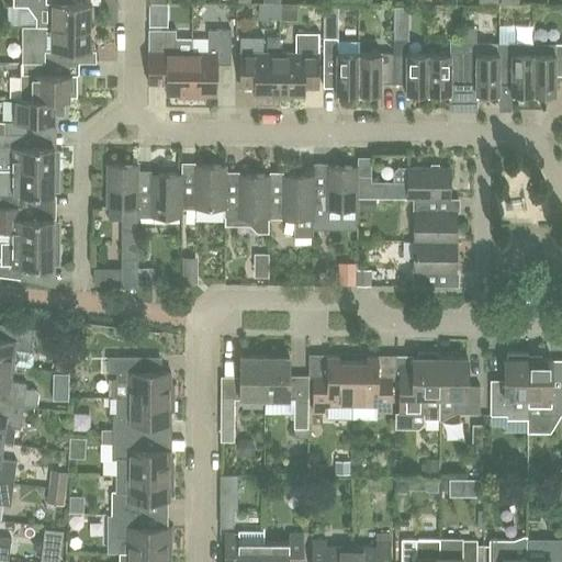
[(35,25),(51,26),(89,26),(89,14),(91,14),(91,2),(72,2),(72,0),(12,0),(13,6),(27,6),(36,18),(35,25)]
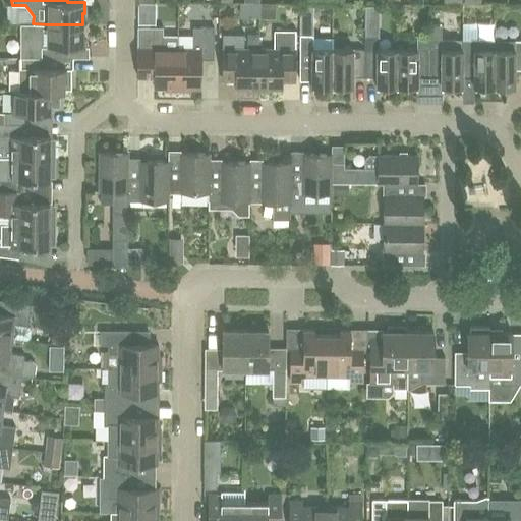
[(378,6),(364,6),(364,23),(378,23),(378,6)]
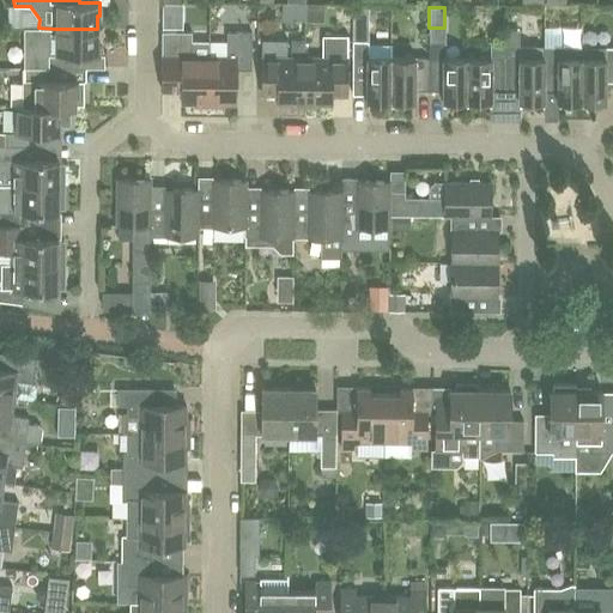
[(55,29),(38,28),(24,28),(24,67),(54,67),(78,67),(78,54),(99,55),(99,41),(97,41),(97,29),(55,29)]
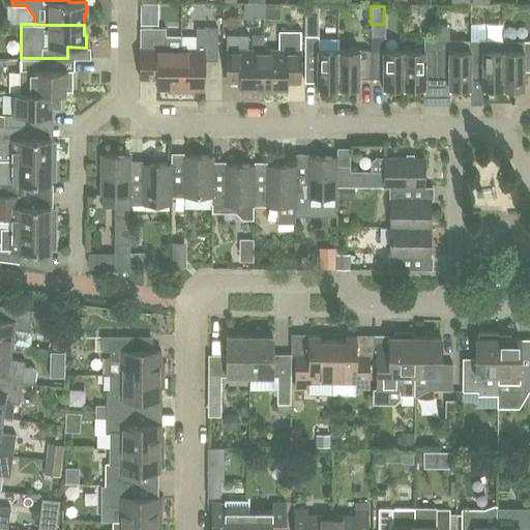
[(470,91),(470,79),(470,50),(470,40),(470,39),(449,39),(449,26),(437,26),(437,50),(436,79),(448,79),(448,91),(470,91)]
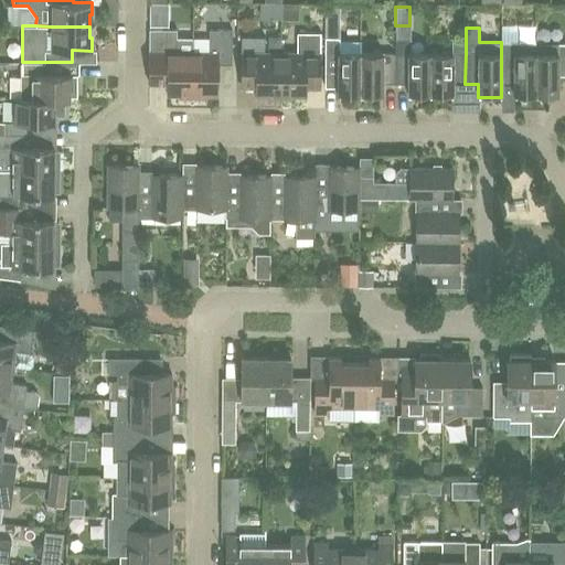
[(192,98),(192,52),(192,38),(177,38),(177,29),(149,29),(148,83),(167,83),(167,94),(179,95),(179,97),(192,98)]
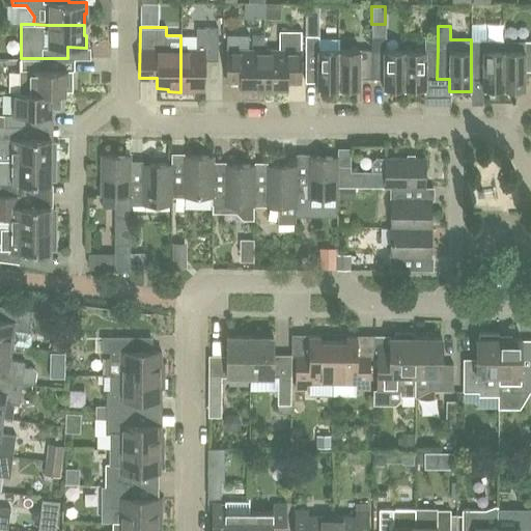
[(180,49),(180,92),(194,92),(194,89),(204,89),(205,60),(218,60),(218,28),(196,27),(196,49),(180,49)]
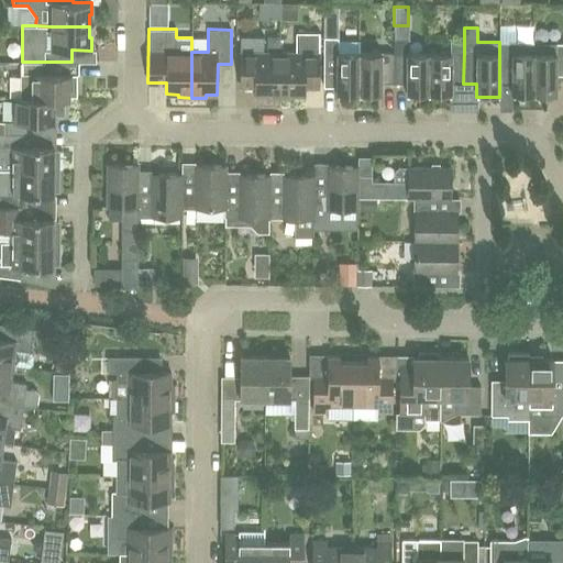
[(296,52),(279,52),(279,99),(293,99),(294,96),(305,96),(305,89),(318,89),(319,32),(296,32),(296,52)]
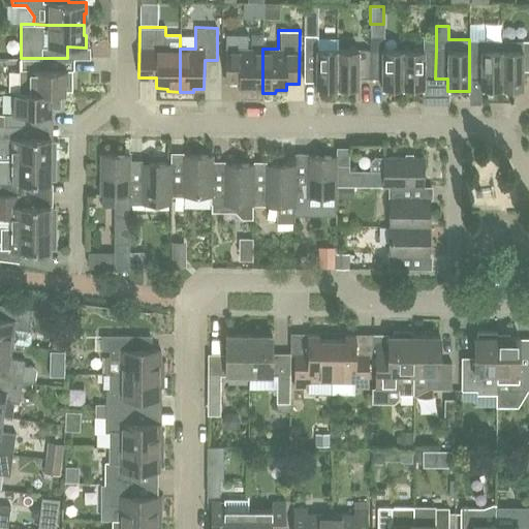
[(249,92),(262,93),(262,49),(248,49),(248,34),(226,34),(226,84),(239,84),(239,89),(249,89),(249,92)]
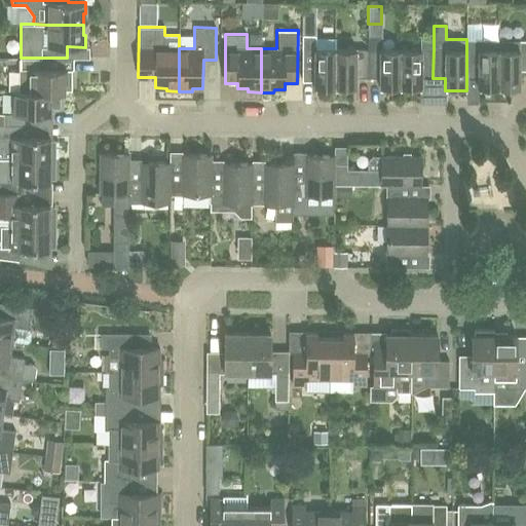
[(314,89),(335,89),(335,48),(336,48),(336,38),(315,37),(315,35),(302,35),(302,77),(314,77),(314,89)]
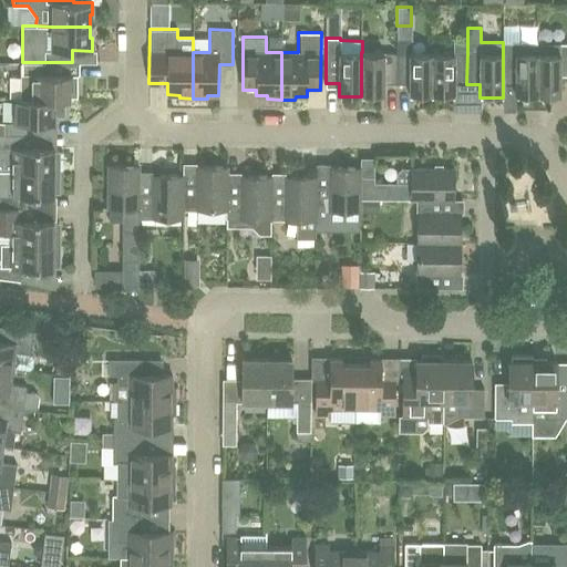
[(397,39),(397,52),(397,84),(410,84),(410,96),(432,96),(432,52),(412,52),(412,39),(397,39)]
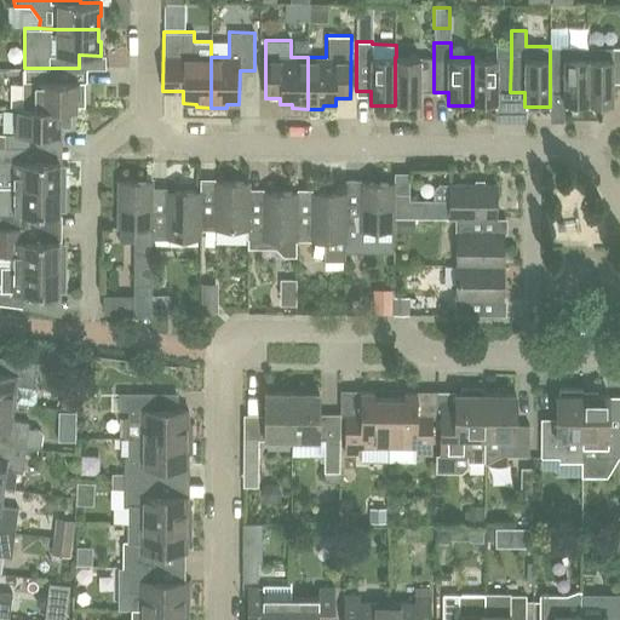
[(619,46),(612,47),(589,47),(589,58),(587,107),(612,107),(613,82),(619,81),(619,46)]
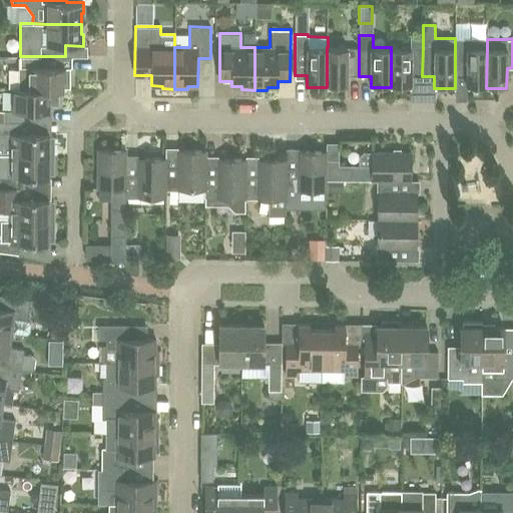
[(455,39),(455,48),(455,76),(466,76),(466,88),(486,88),(487,48),(487,39),(455,39)]
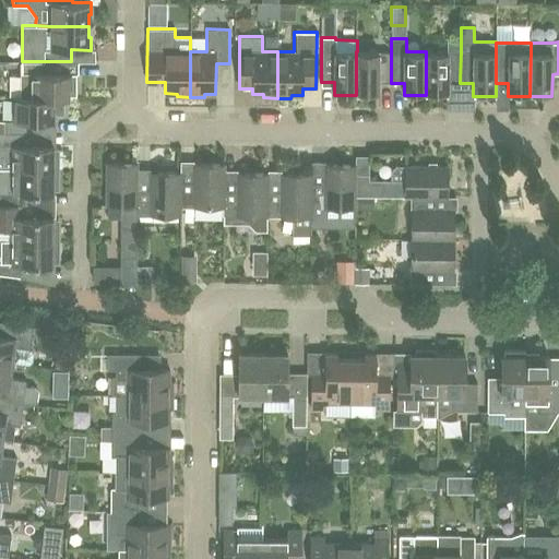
[(356,51),(356,95),(378,95),(378,83),(391,83),(391,51),(357,51),(356,51)]
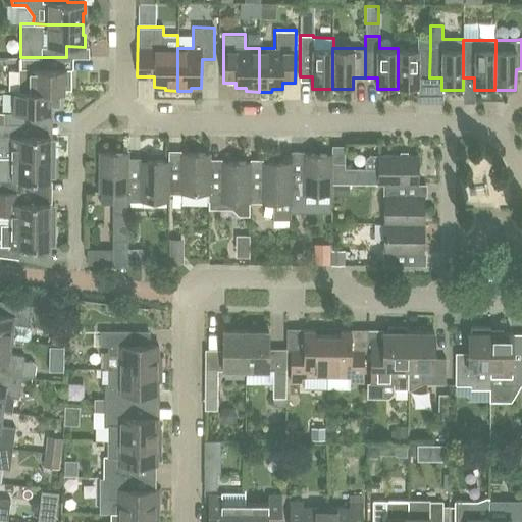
[(398,48),(398,89),(418,89),(418,77),(429,77),(430,49),(398,48)]
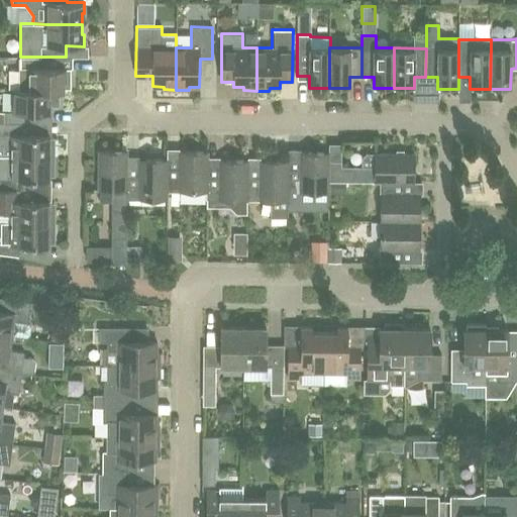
[(12,89),(12,90),(64,90),(64,80),(66,80),(66,68),(45,68),(45,58),(66,58),(66,57),(45,57),(20,57),(19,89),(12,89)]
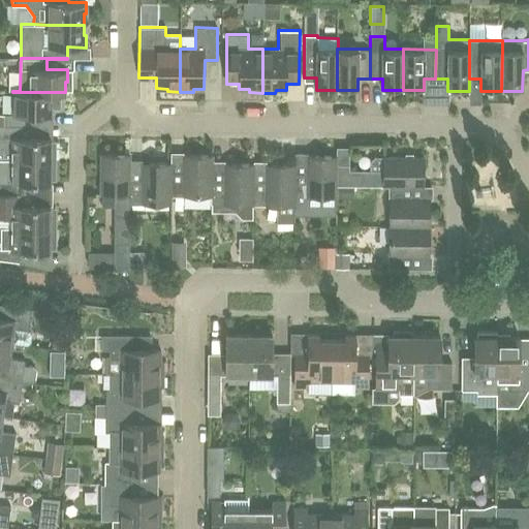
[(65,93),(65,92),(12,92),(12,114),(4,114),(3,125),(0,125),(30,126),(30,115),(51,115),(51,109),(61,109),(61,93),(65,93)]
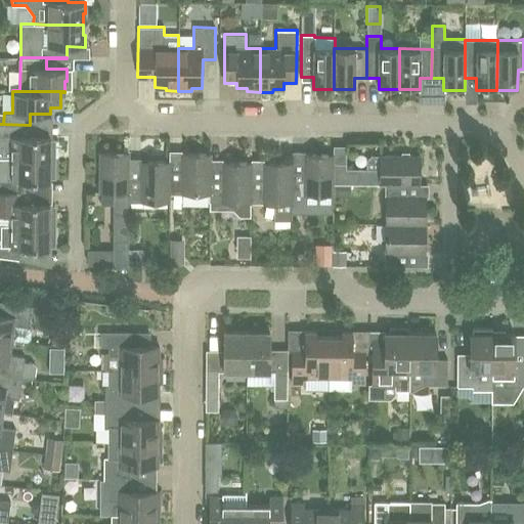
[(0,146),(11,146),(11,159),(55,159),(55,139),(50,139),(50,136),(19,136),(19,125),(30,125),(0,124),(0,146)]
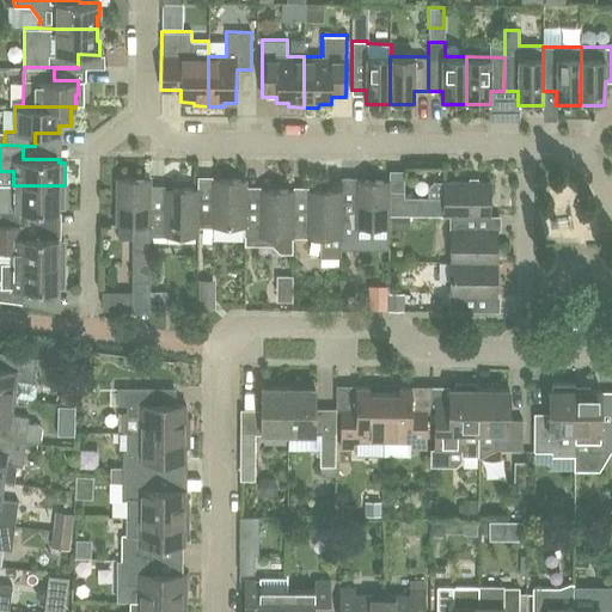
[(150,257),(150,234),(148,234),(150,178),(116,178),(116,225),(132,225),(132,281),(150,281),(150,257)]
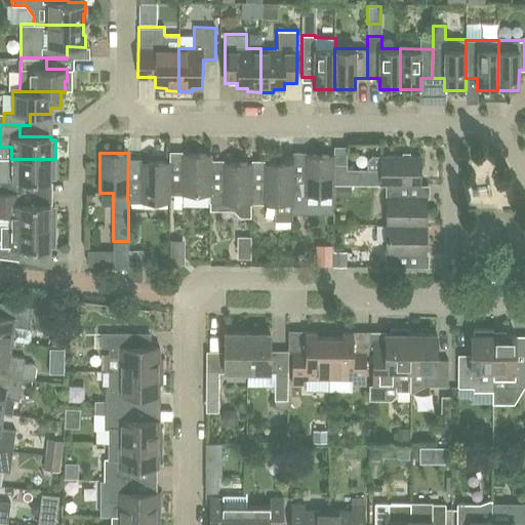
[(128,153),(127,201),(128,201),(168,201),(169,162),(140,162),(140,179),(128,179),(128,153)]
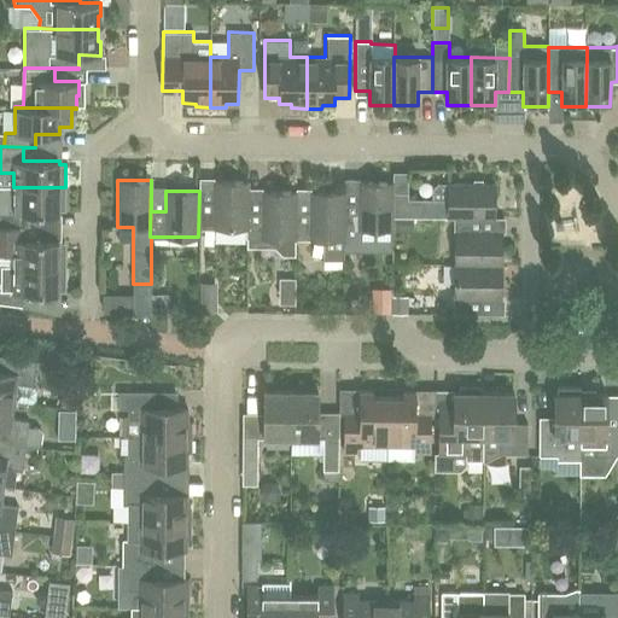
[(199,191),(198,237),(199,237),(199,227),(246,227),(246,237),(248,181),(214,181),(214,202),(199,202),(199,191)]
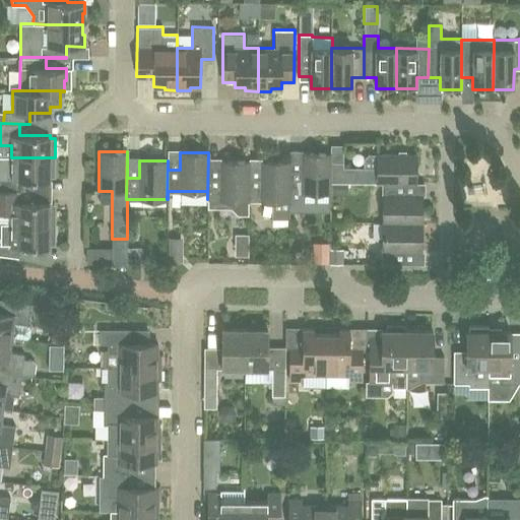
[(248,200),(249,160),(220,160),(220,178),(208,178),(208,152),(207,199),(208,199),(208,208),(232,208),(238,214),(248,214),(248,200)]
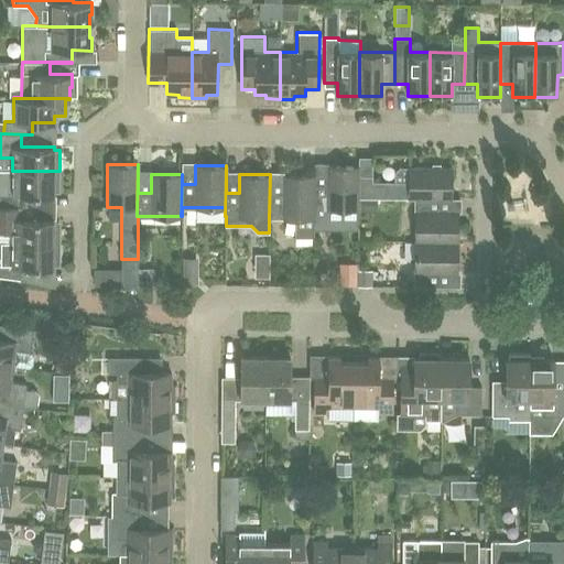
[(358,197),(358,175),(358,166),(327,166),(327,185),(314,185),(314,175),(313,223),(329,223),(329,208),(358,208),(358,197)]
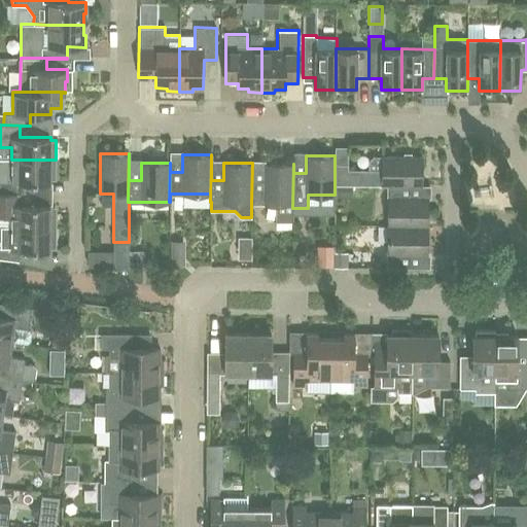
[(335,164),(335,184),(388,184),(410,185),(421,185),(421,156),(382,155),(382,170),(347,169),(347,164),(335,164)]
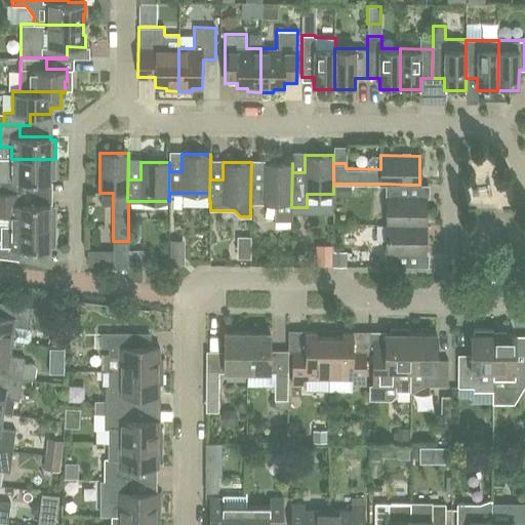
[(0,169),(0,192),(19,193),(19,182),(49,182),(49,178),(54,178),(55,159),(11,159),(11,170),(0,169)]
